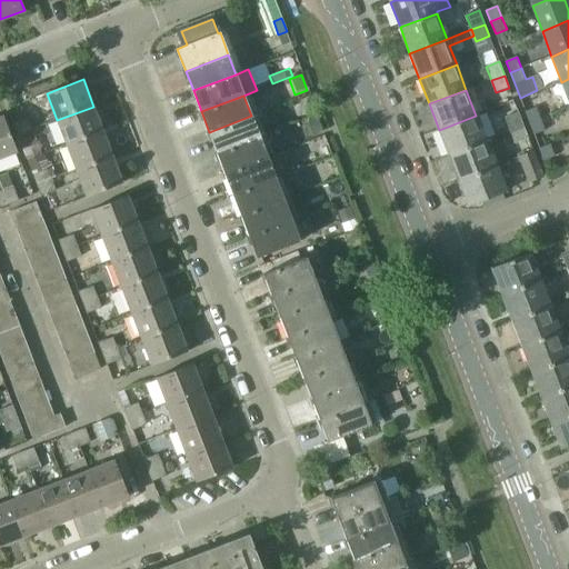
[(67,146),(103,132),(93,107),(57,120),(67,146)]
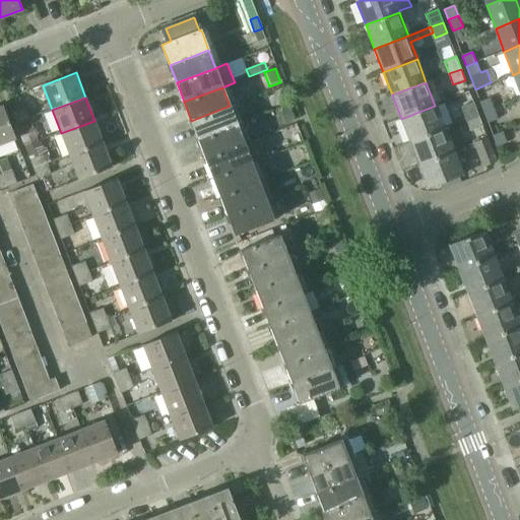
[(480,102),(484,113),(495,109),(491,98),(480,102)]
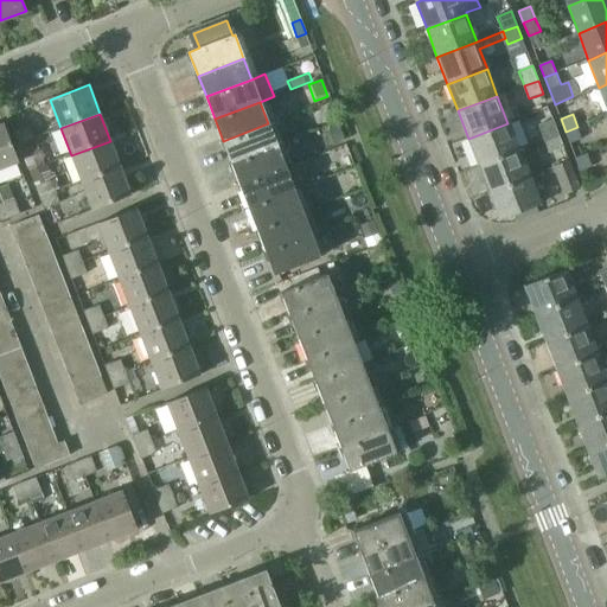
[(545,141),(560,135),(554,120),(538,126),(545,141)]
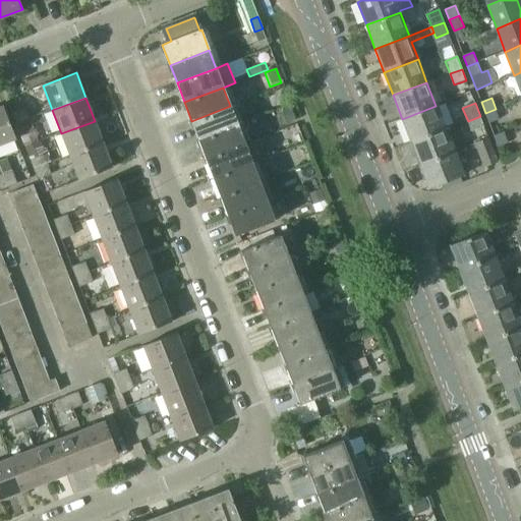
[(230,106),(191,121),(198,140),(238,125),(230,106)]
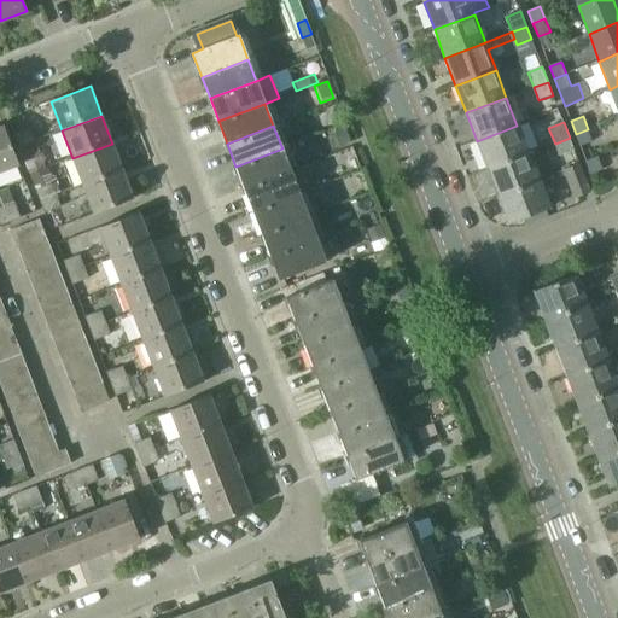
[(517,126),(477,141),(488,169),(528,155),(517,126)]
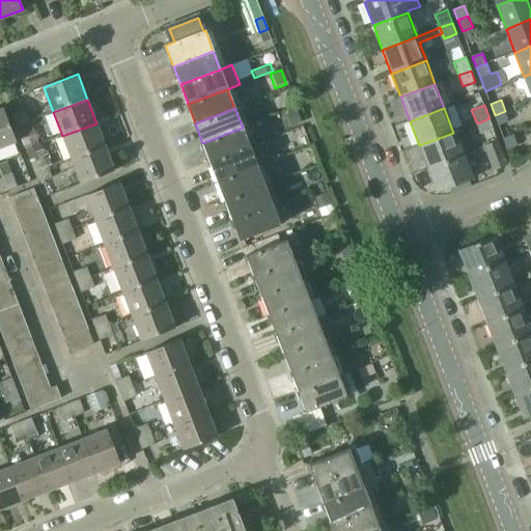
[(0,110),(0,147),(16,142),(3,109),(0,110)]
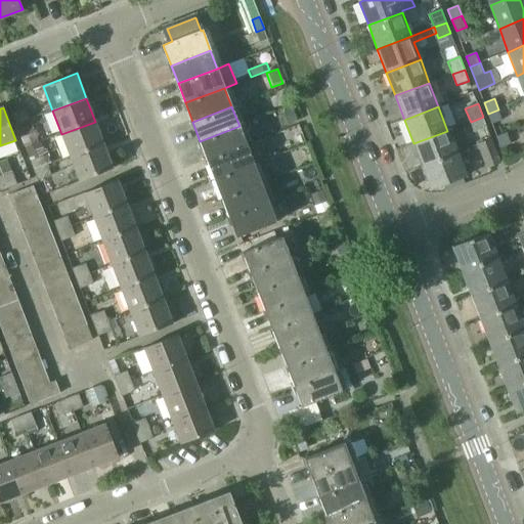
[(12,114),(16,124),(30,119),(26,108),(12,114)]
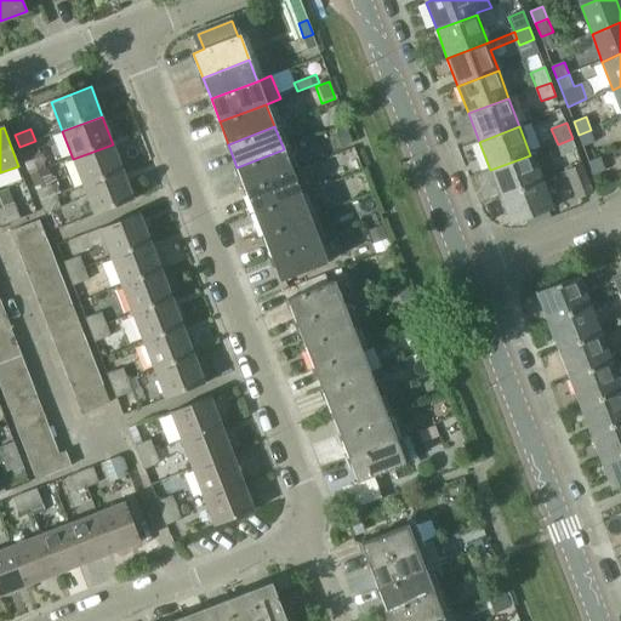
[(591,130),(579,135),(584,147),(596,142),(591,130)]
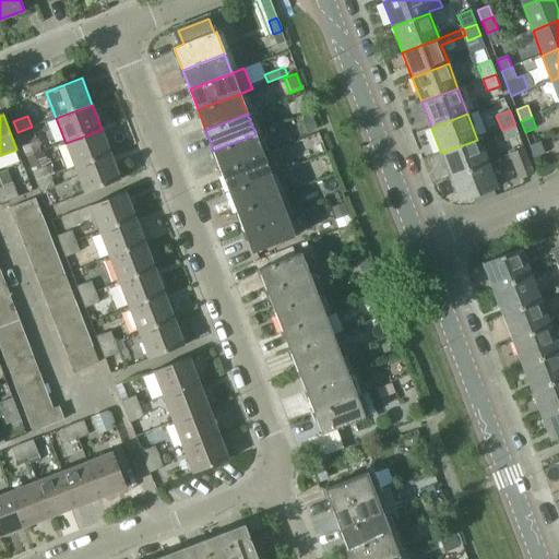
[(515,125),(502,130),(506,141),(520,137),(515,125)]
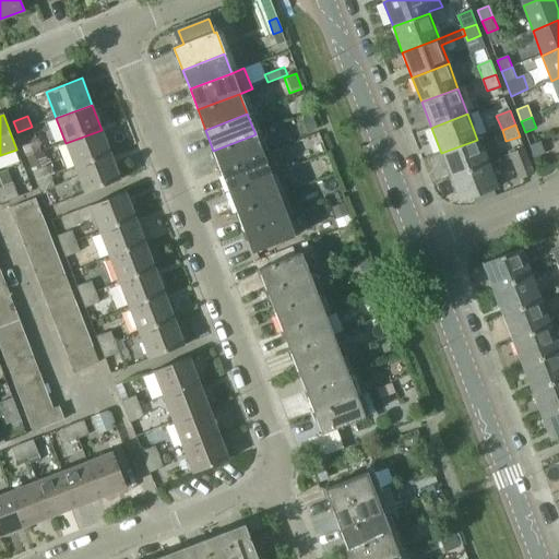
[(32,127),(18,132),(22,143),(35,138),(32,127)]
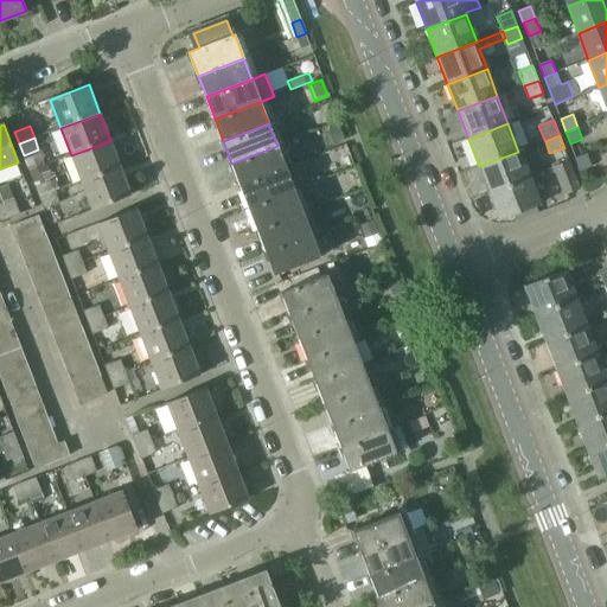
[(82,184),(121,168),(110,141),(71,155),(82,184)]
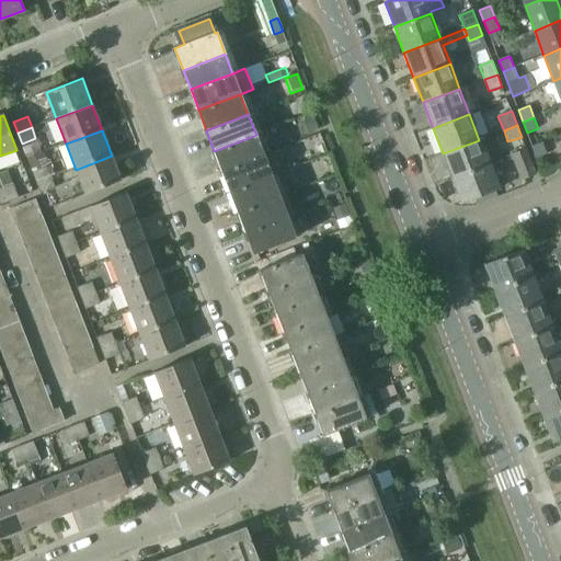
[(256,135),(214,151),(221,171),(264,156),(256,135)]
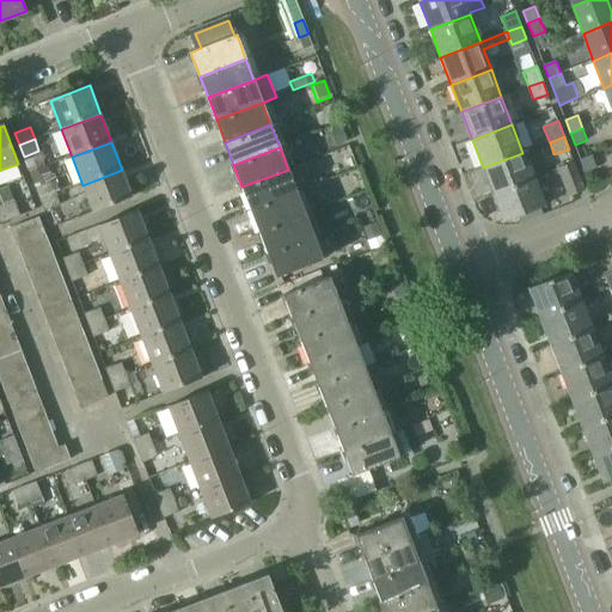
[(522,153),(483,167),(493,195),(533,179),(522,153)]
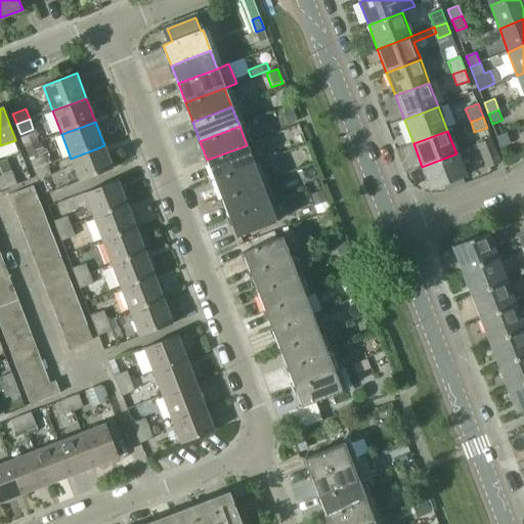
[(496,137),(501,148),(512,143),(508,133),(496,137)]
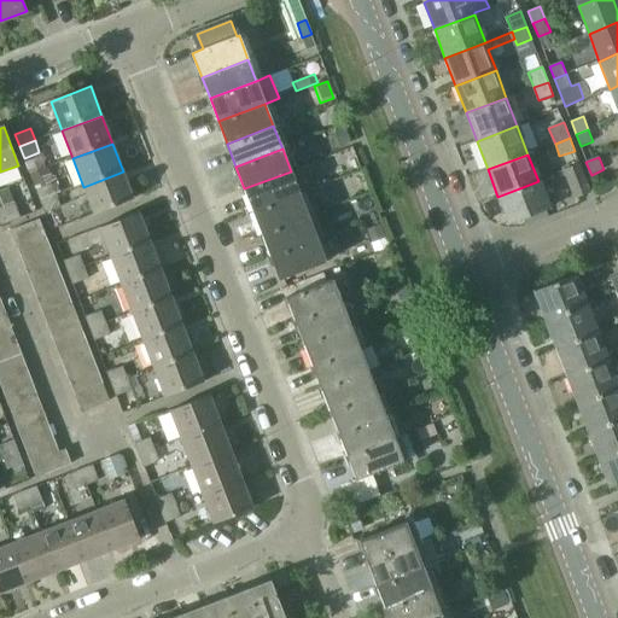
[(576,198),(589,192),(590,192),(579,164),(565,170),(576,198)]
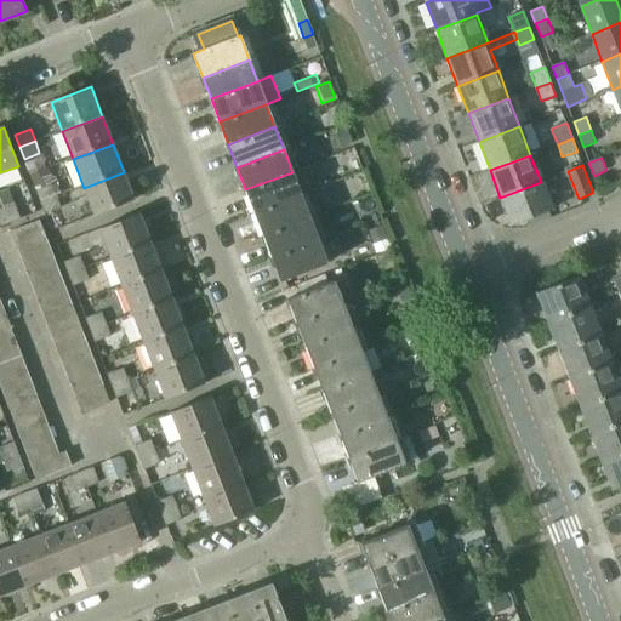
[(124,172),(84,188),(95,216),(135,201),(124,172)]
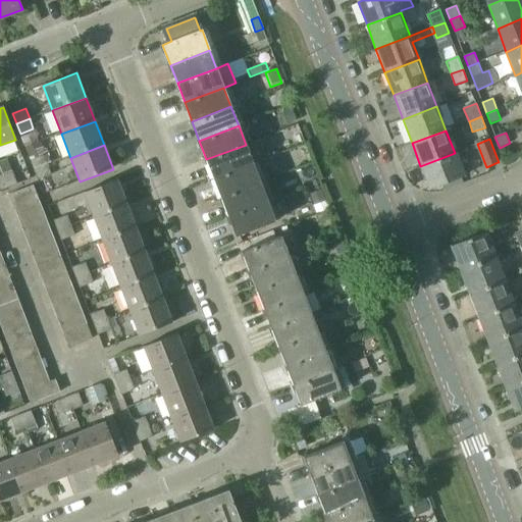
[(246,145),(206,159),(214,178),(253,164),(246,145)]
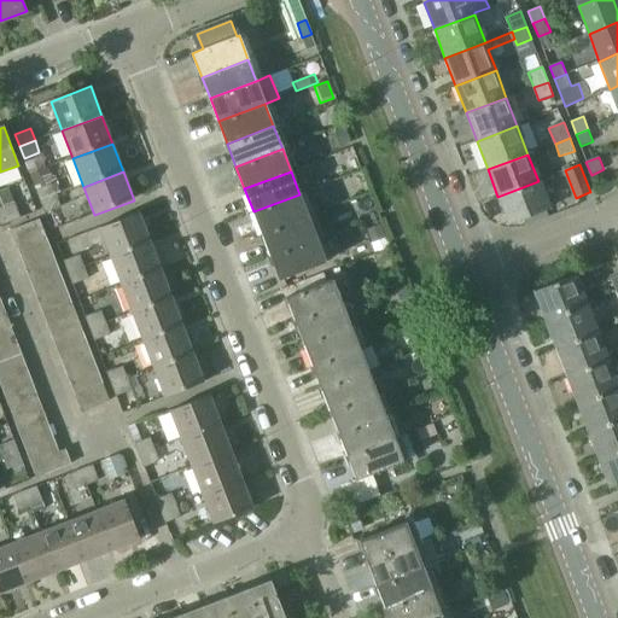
[(538,181),(497,197),(508,225),(549,210),(538,181)]
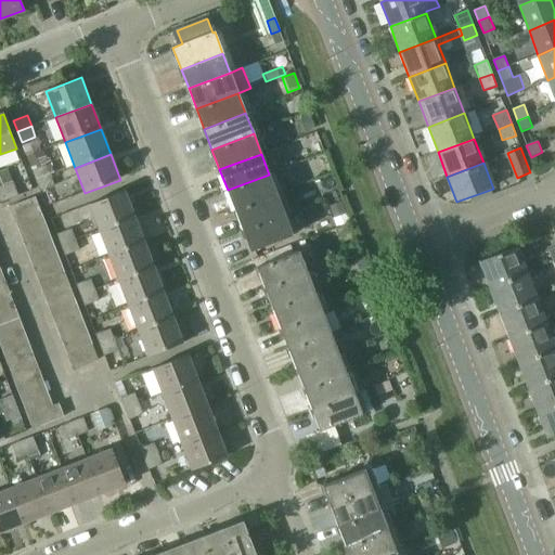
[(36,180),(50,175),(47,165),(33,170),(36,180)]
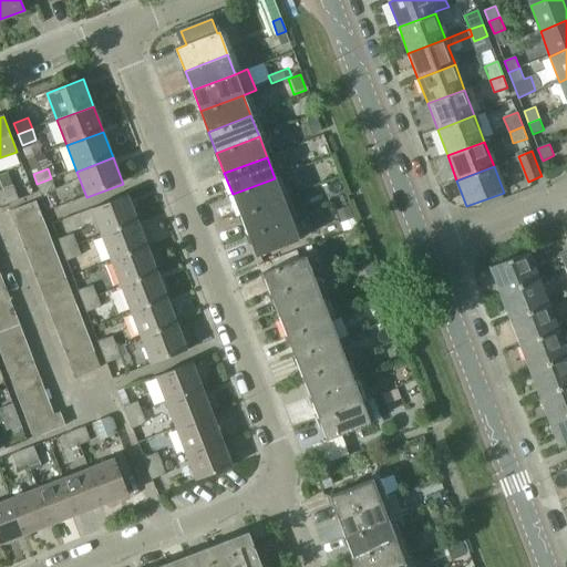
[(41,195),(51,192),(55,191),(51,178),(37,184),(41,195)]
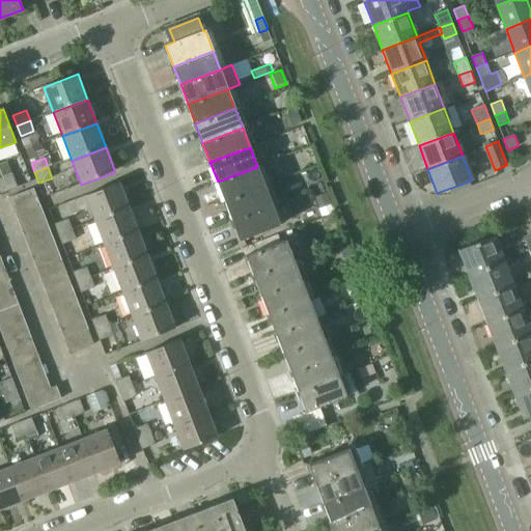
[(257,167),(218,182),(225,201),(264,186),(257,167)]
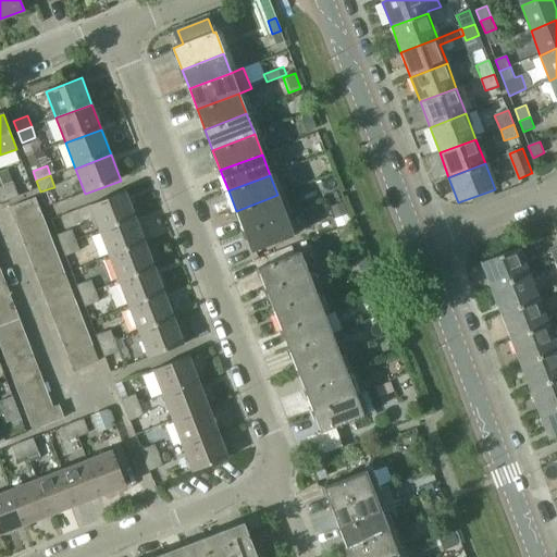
[(3,186),(8,200),(19,196),(13,183),(3,186)]
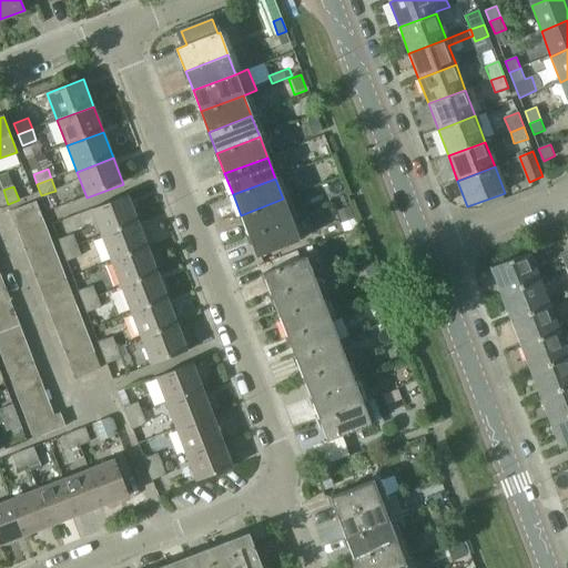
[(101,236),(138,223),(128,196),(91,211),(101,236)]
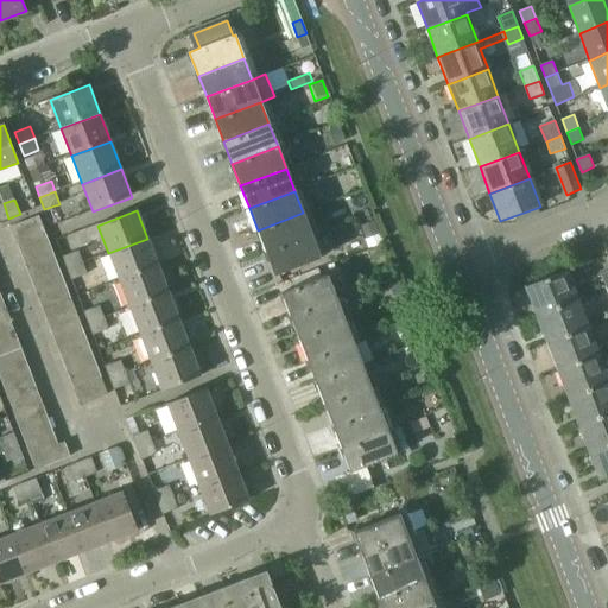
[(303,213),(258,230),(266,253),(311,235),(303,213)]
